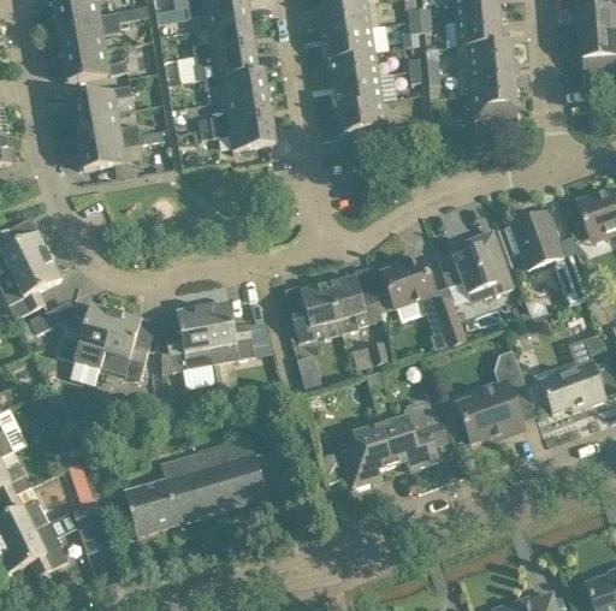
[(59,31),(118,22),(148,16),(147,7),(100,15),(98,0),(92,0),(54,7),(59,31)]
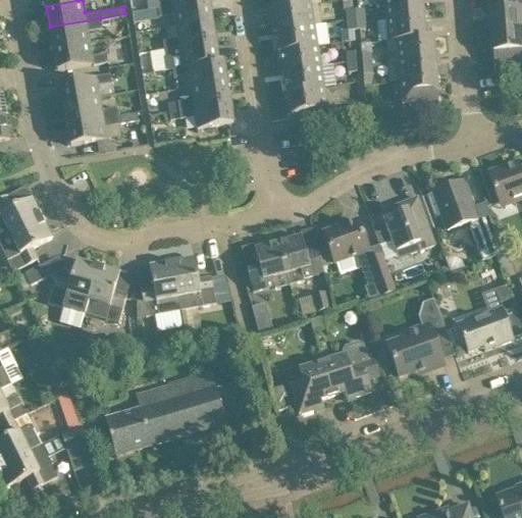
[(173,11),(175,24),(212,18),(209,0),(197,0),(159,6),(160,13),(173,11)]
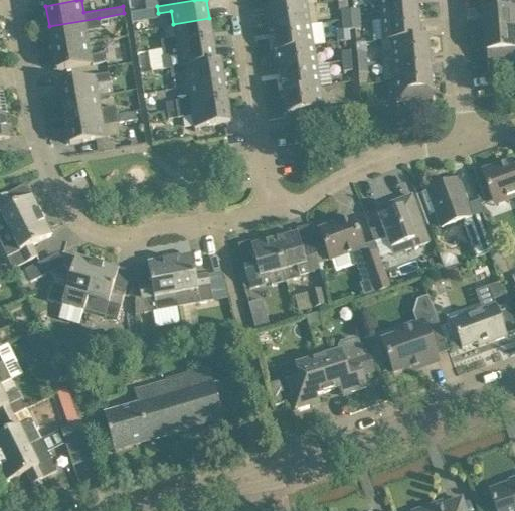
[(270,0),(271,8),(306,2),(306,0),(270,0)]
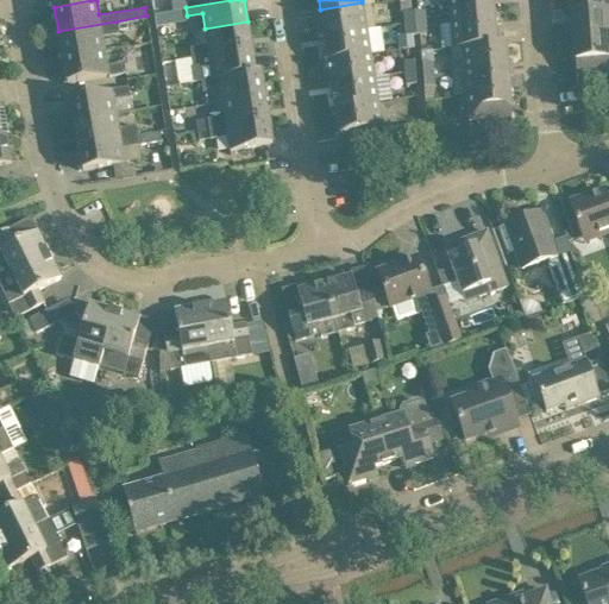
[(450,0),(451,20),(494,17),(491,0),(450,0)]
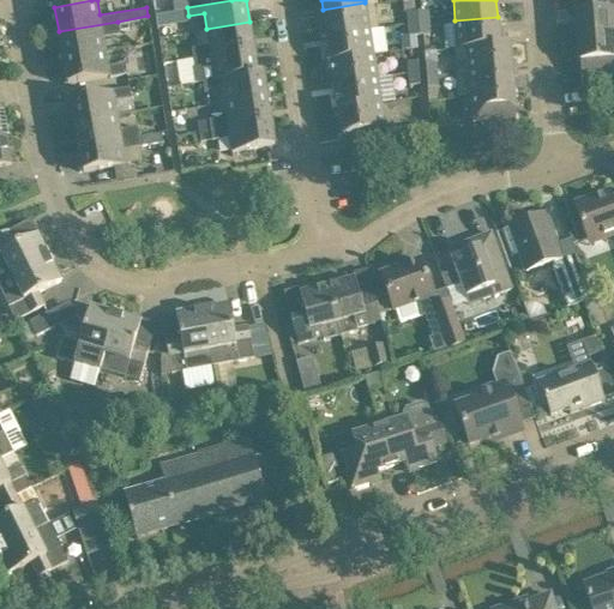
[(575,8),(576,34),(613,29),(613,5),(608,6),(607,0),(581,0),(582,7),(575,8)]
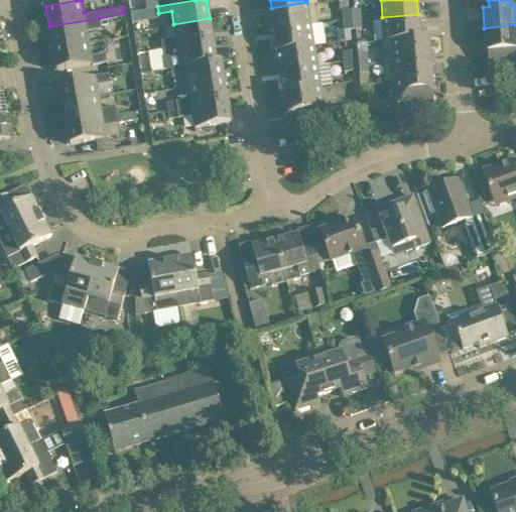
[(271,8),(274,28),(310,23),(306,2),(271,8)]
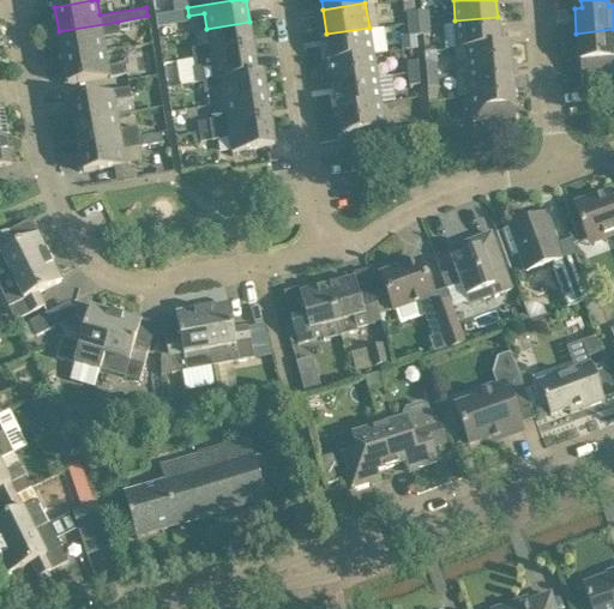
[(428,7),(417,8),(419,20),(429,19),(428,7)]
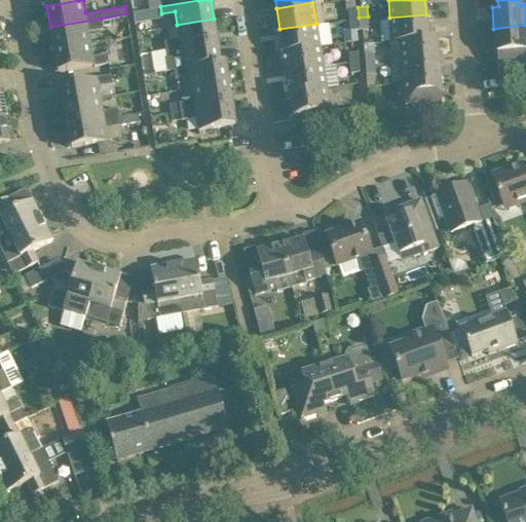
[(349,8),(349,17),(359,17),(358,7),(349,8)]
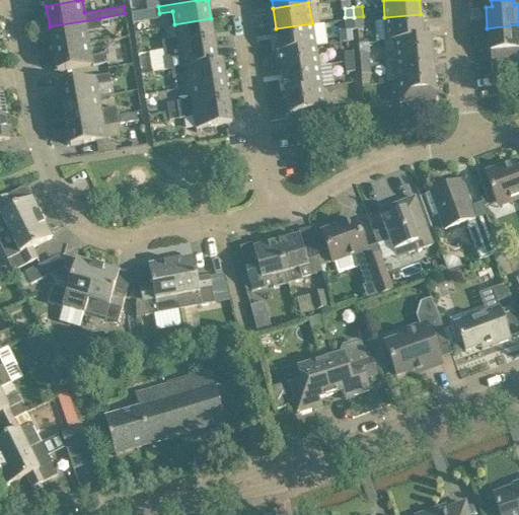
[(384,17),(386,39),(431,34),(431,33),(423,34),(421,14),(384,17)]
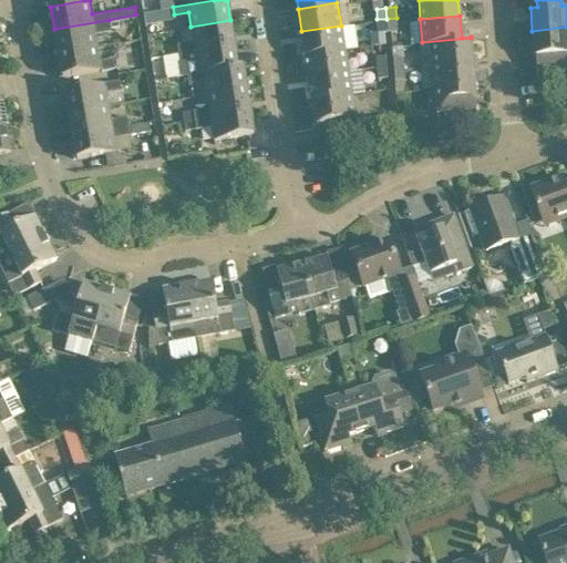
[(397,18),(387,19),(388,29),(397,29),(397,18)]
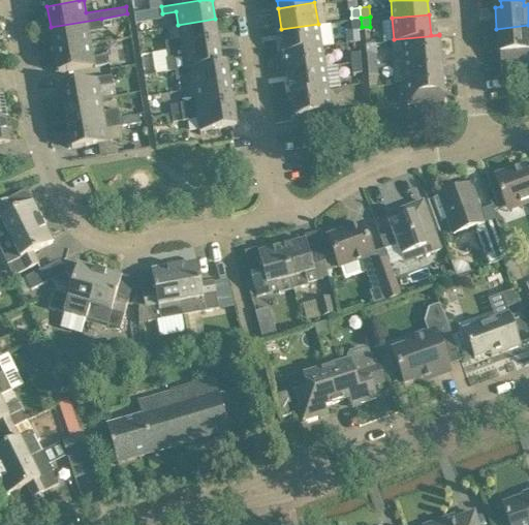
[(361,18),(351,18),(352,28),(359,28),(362,27),(361,18)]
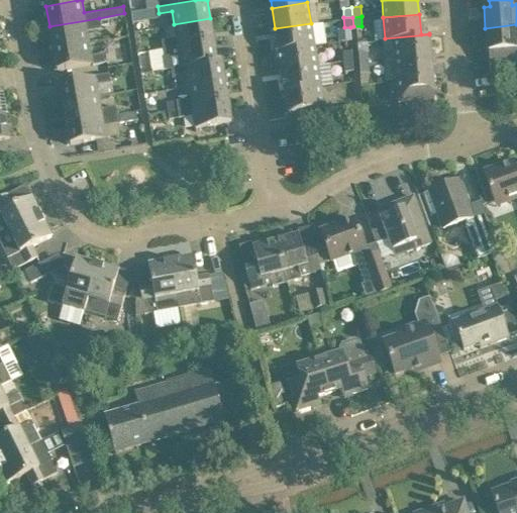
[(49,26),(53,46),(89,40),(87,28),(100,25),(99,18),(49,26)]
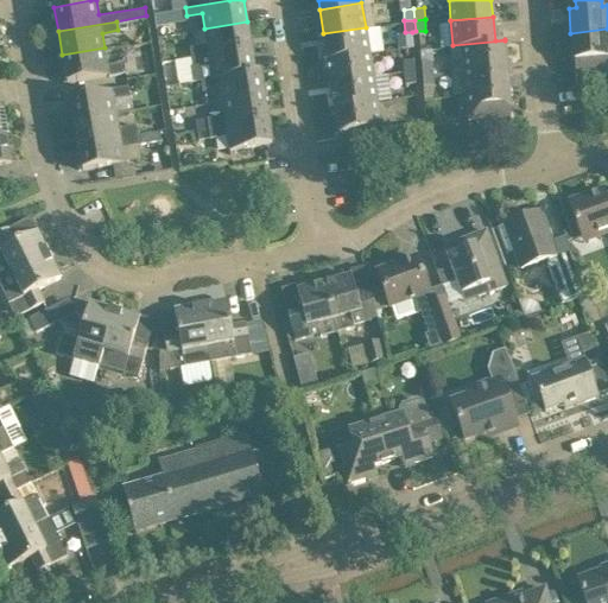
[(191,45),(192,55),(251,45),(247,21),(204,29),(207,43),(191,45)]
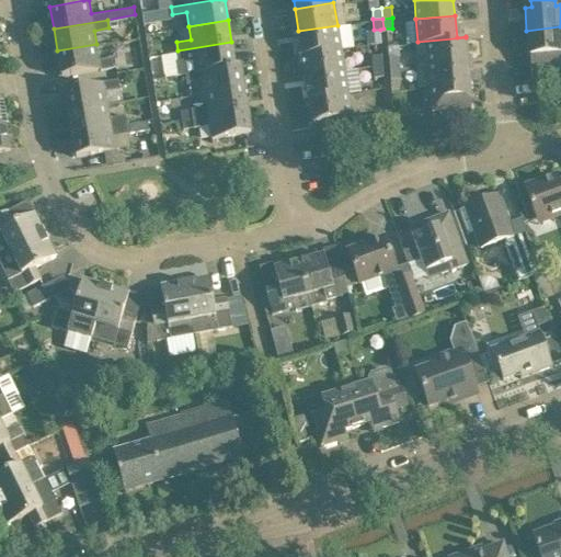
[(298,31),(301,53),(341,47),(338,25),(298,31)]
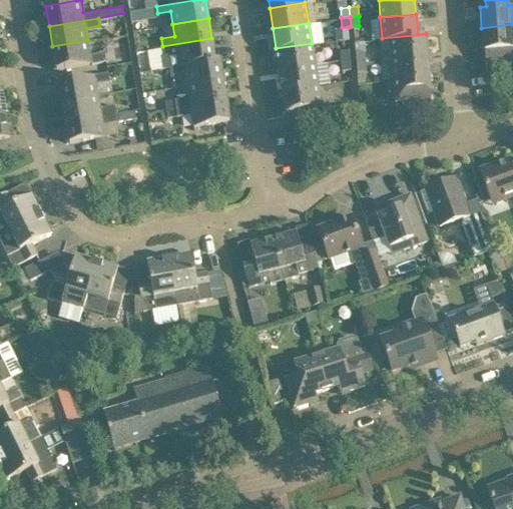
[(512,24),(481,28),(483,49),(484,49),(485,61),(512,58),(512,24)]
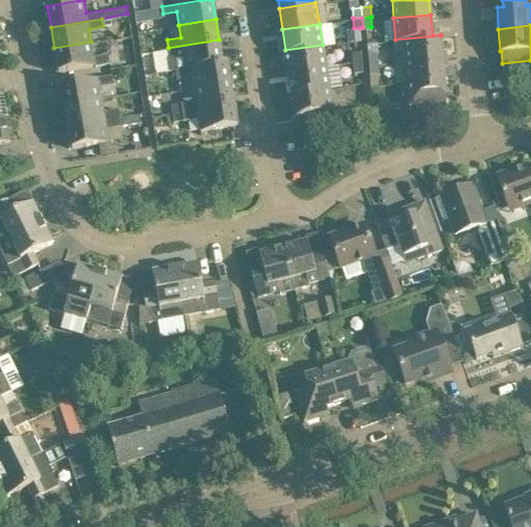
[(360,28),(354,28),(348,29),(348,40),(361,39),(360,28)]
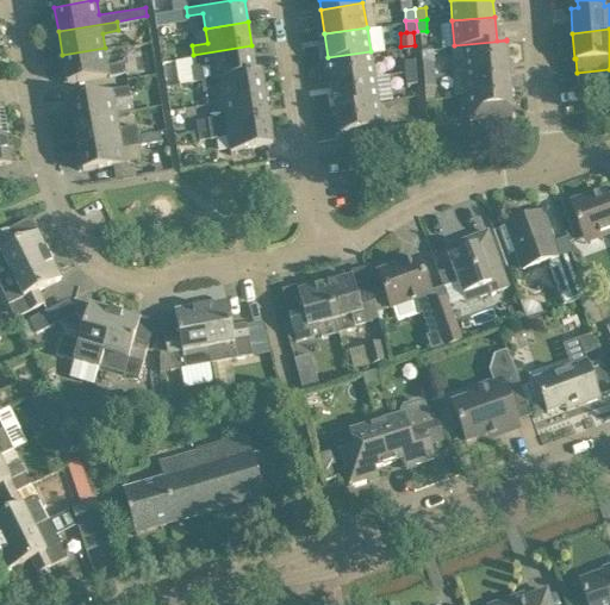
[(464,45),(466,68),(508,64),(506,41),(454,45),(464,45)]
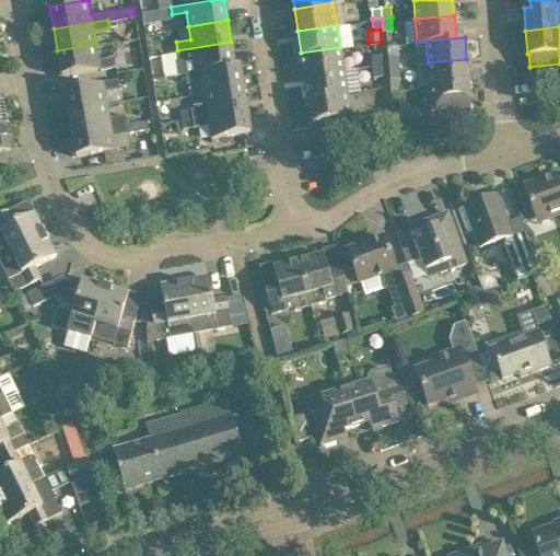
[(179,72),(186,72),(234,64),(234,62),(231,42),(177,50),(178,59),(177,59),(179,72)]
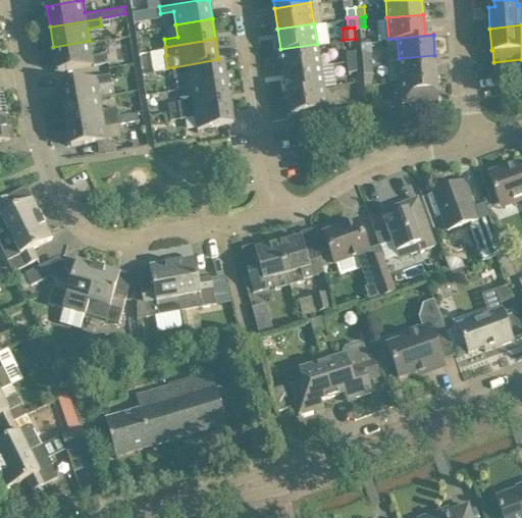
[(90,41),(53,47),(57,68),(107,59),(103,40),(90,42),(90,41)]
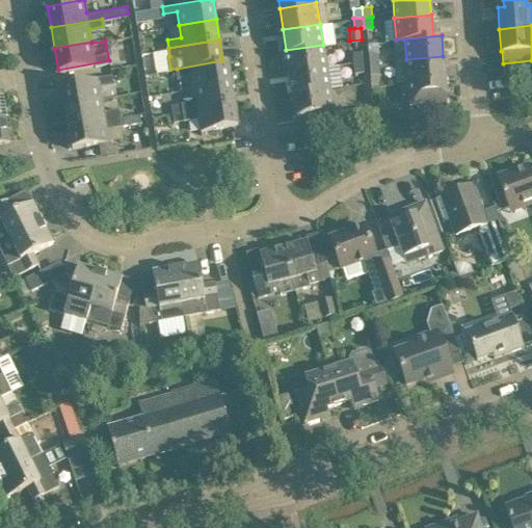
[(286,50),(290,71),(326,66),(323,45),(286,50)]
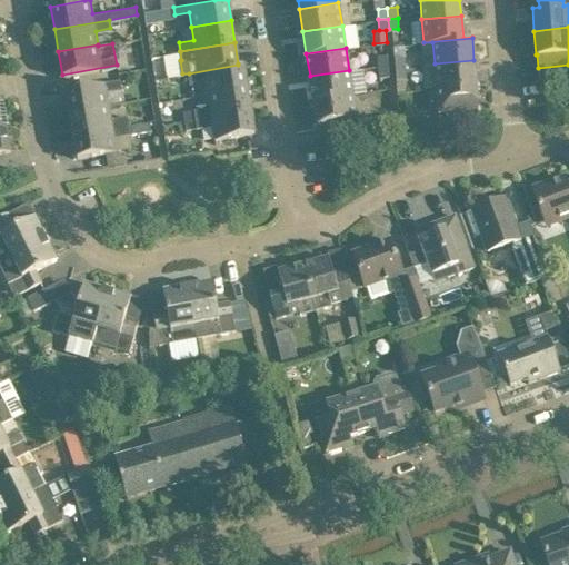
[(378,55),(379,66),(388,65),(388,53),(378,55)]
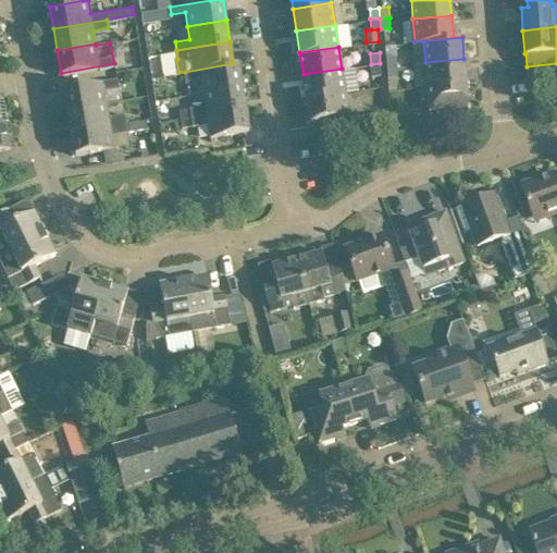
[(386,54),(387,65),(396,65),(395,54),(386,54)]
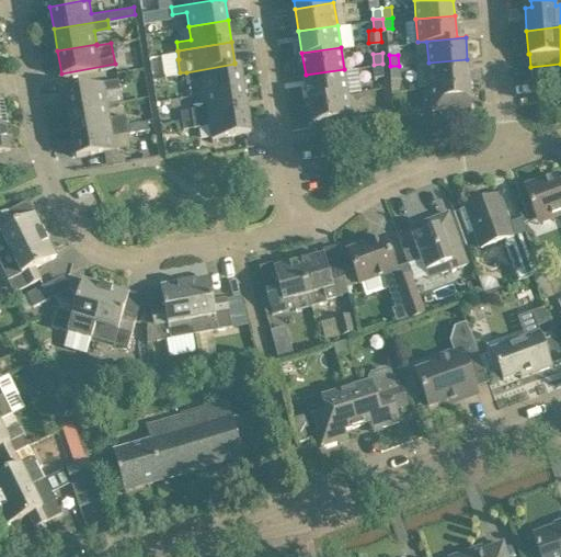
[(428,63),(430,86),(469,82),(467,59),(428,63)]
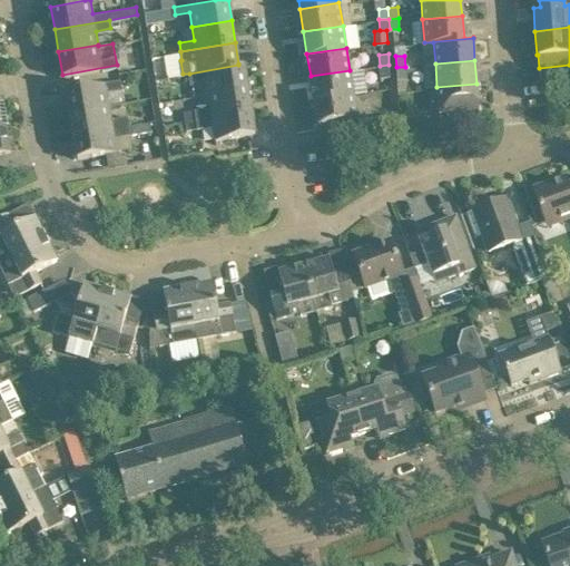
[(206,79),(208,93),(247,87),(244,64),(238,64),(238,65),(189,74),(190,81),(206,79)]
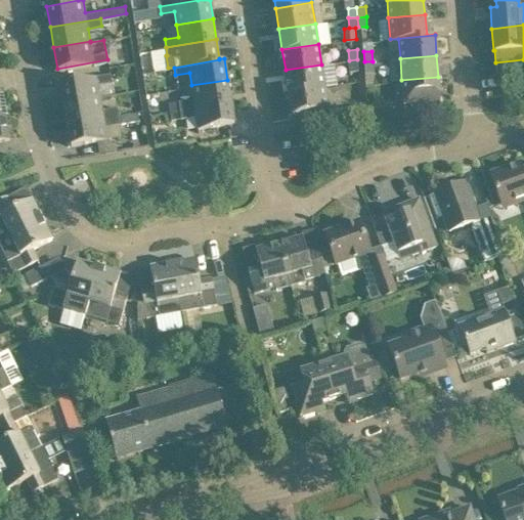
[(357,59),(349,60),(349,70),(358,70),(357,59)]
